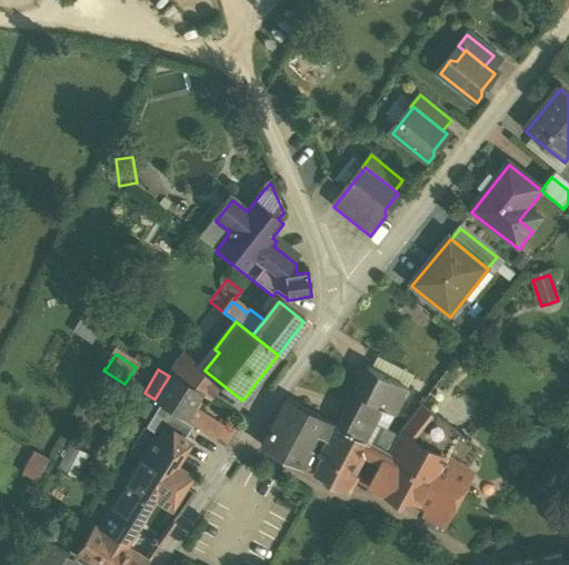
[(408,390),(368,369),(338,428),(366,443),(368,444),(371,446),(387,454),(397,438),(376,426),(383,412),(387,414),(387,412),(395,416),(408,390)]
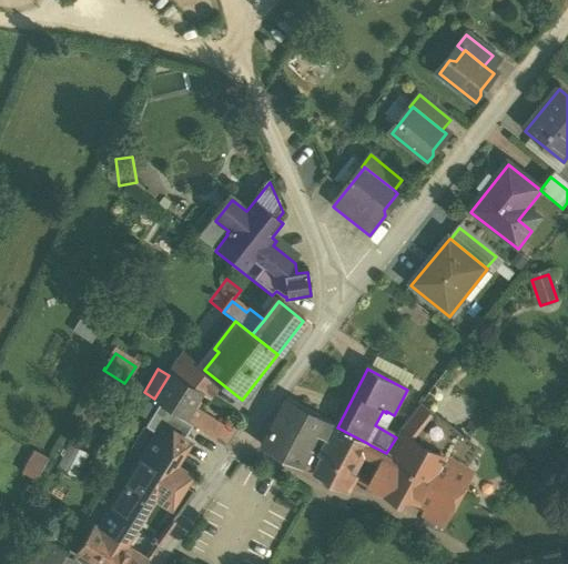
[(216,388),(195,371),(185,385),(200,394),(208,400),(216,388)]
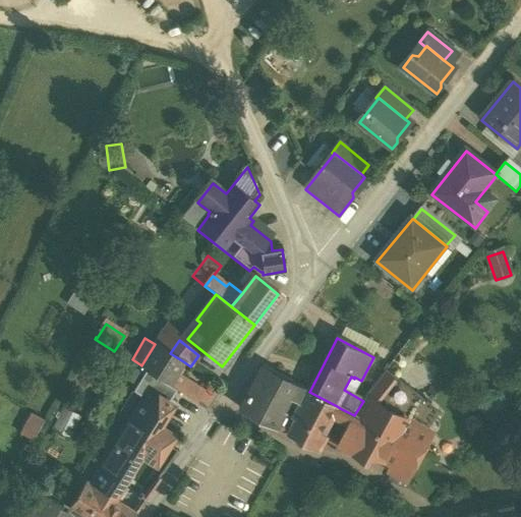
[(170,353),(155,344),(141,365),(169,383),(183,361),(170,353)]
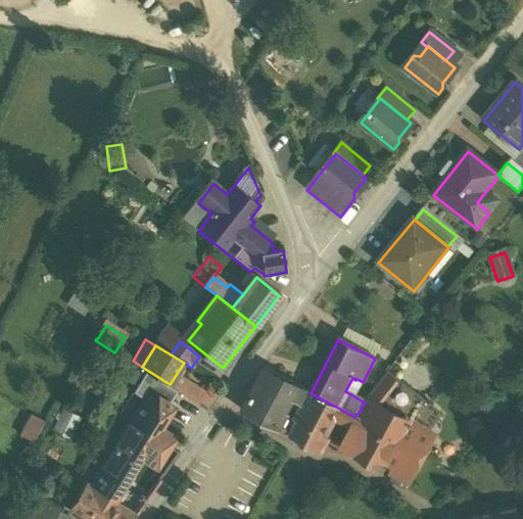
[(264,371),(263,370),(256,381),(240,412),(276,430),(291,399),(295,402),(295,400),(301,389),(264,370),(264,371)]
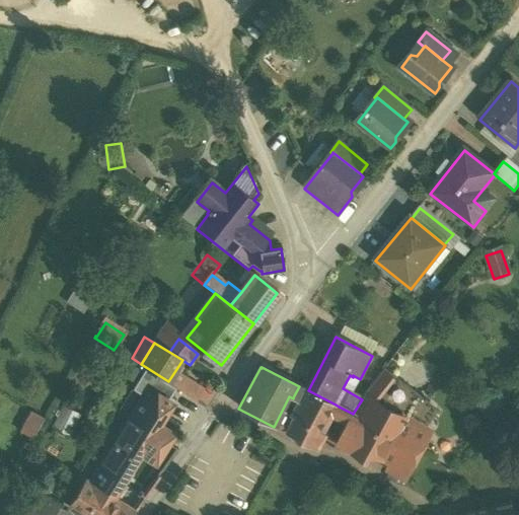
[(175,391),(145,371),(133,391),(143,398),(148,389),(168,402),(175,391)]
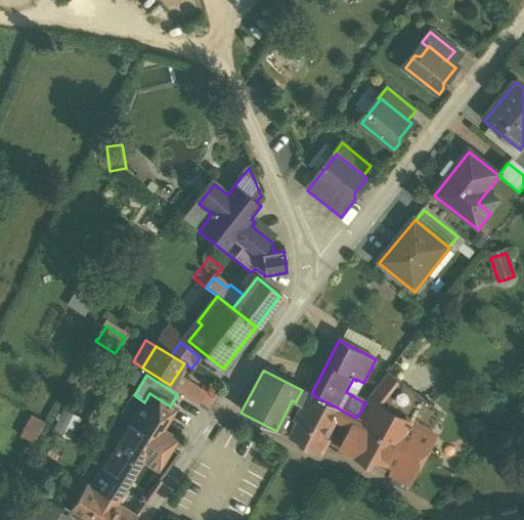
[(431,410),(387,376),(368,399),(419,427),(430,412),(431,410)]
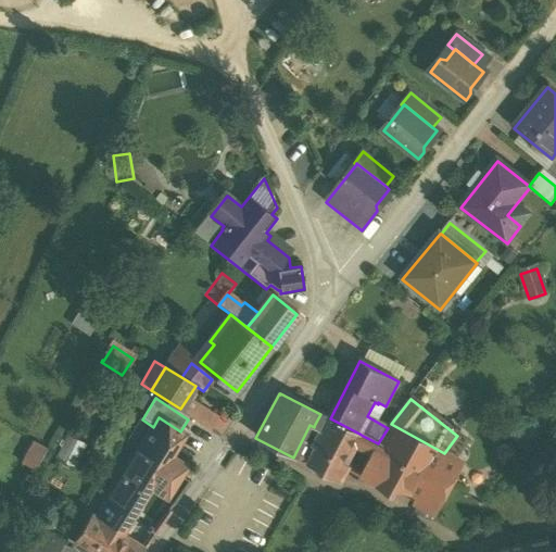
[(330,418),(320,414),(314,426),(323,430),(313,450),(306,464),(343,483),(350,468),(351,467),(348,466),(341,463),(357,433),(330,418)]
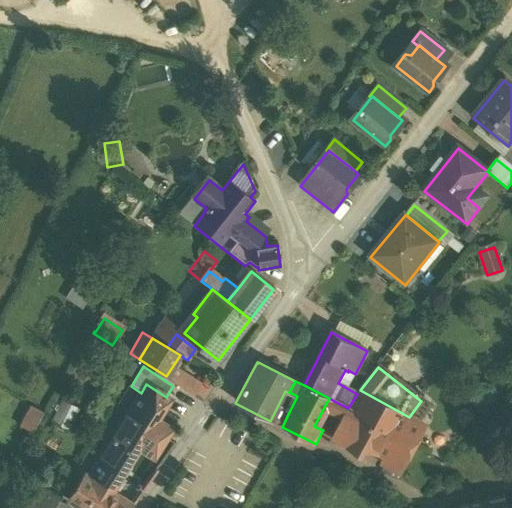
[(141,393),(88,477),(110,491),(137,448),(153,458),(171,429),(156,420),(170,399),(166,397),(146,384),(141,393)]
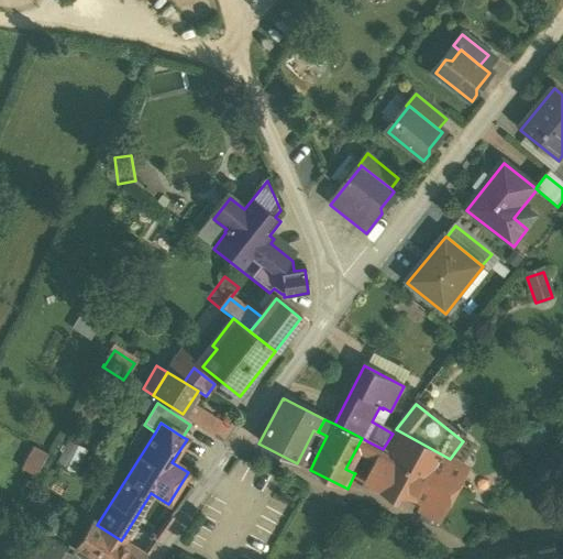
[(393,434),(383,449),(367,441),(362,452),(379,461),(367,482),(397,497),(401,490),(415,466),(439,480),(448,463),(450,459),(396,429),(393,434)]
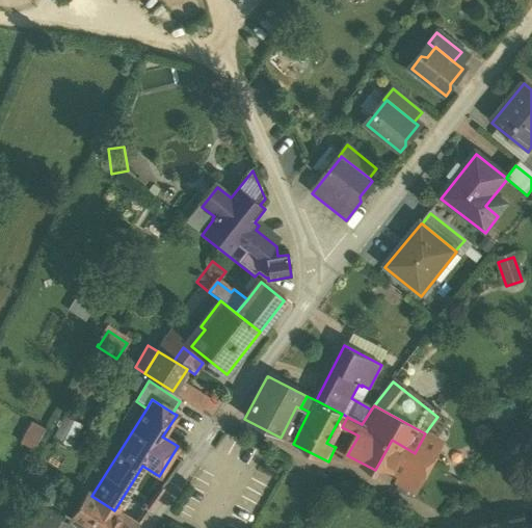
[(342,414),(326,443),(333,446),(342,427),(347,417),(344,415),(342,414)]
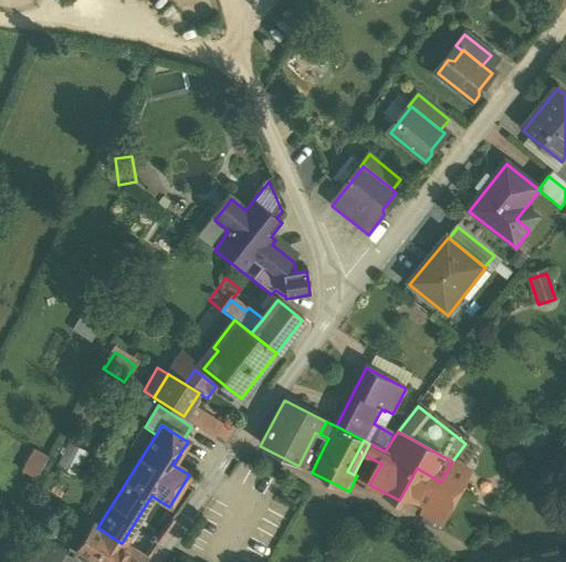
[(464,445),(452,461),(461,468),(463,466),(472,455),(473,451),(464,445)]
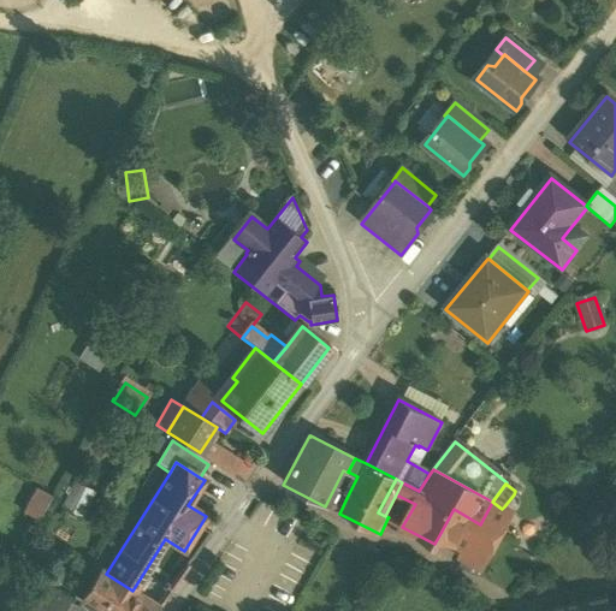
[(61,509),(82,517),(92,494),(72,486),(61,509)]
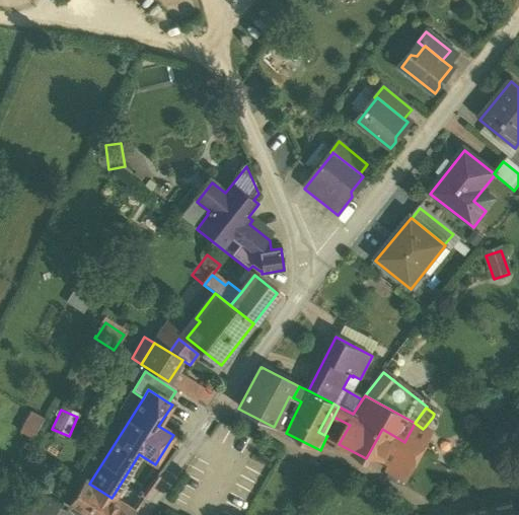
[(27,412),(17,432),(31,439),(42,419),(27,412)]
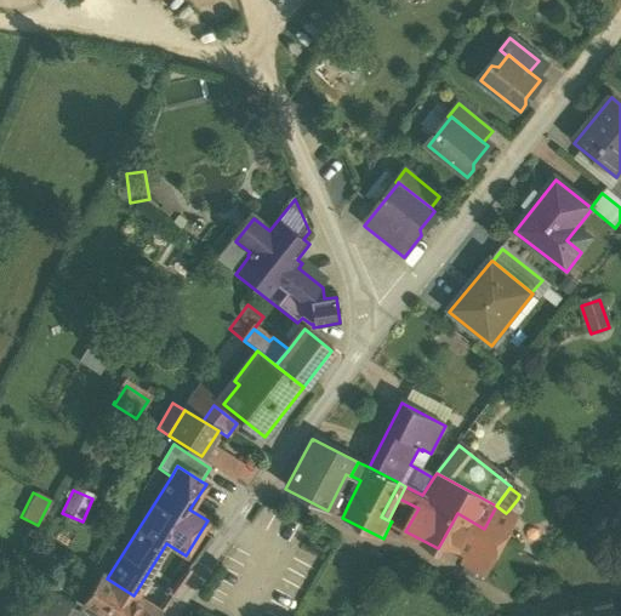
[(419,508),(399,498),(388,520),(392,522),(391,523),(405,531),(419,508)]
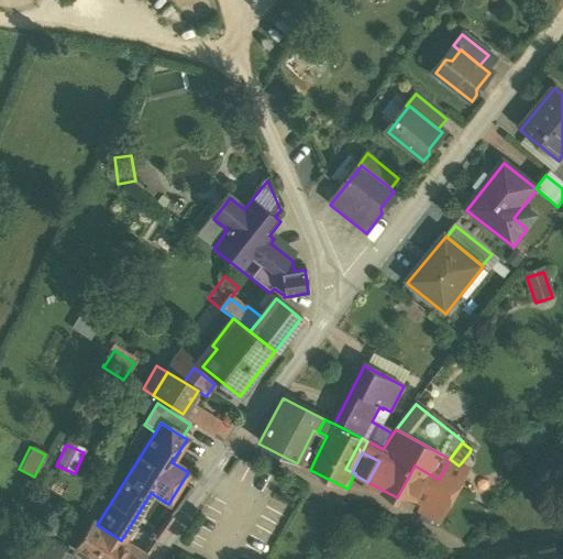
[(441,481),(428,504),(427,504),(421,513),(440,523),(466,473),(448,463),(439,480),(441,481)]
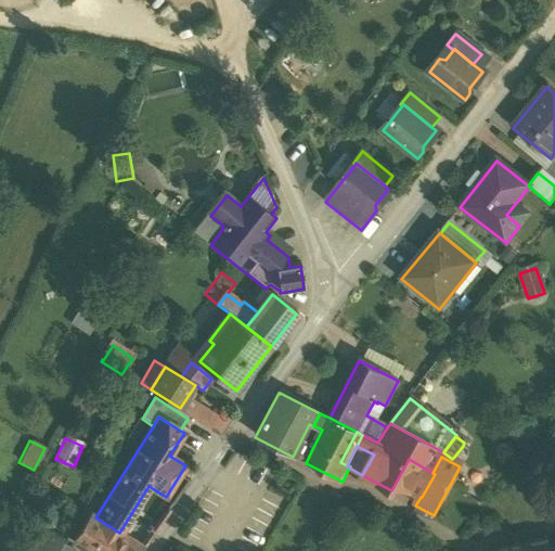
[(433,473),(409,459),(396,483),(421,497),(422,497),(435,474),(433,473)]
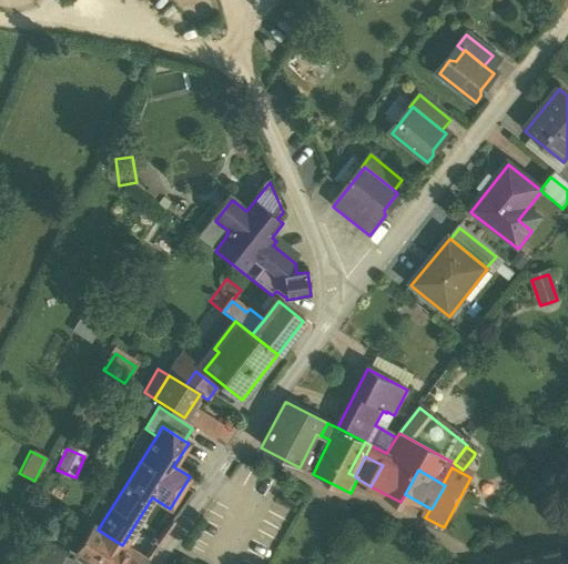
[(98,530),(93,526),(75,555),(88,563),(146,563),(148,562),(122,545),(98,530)]
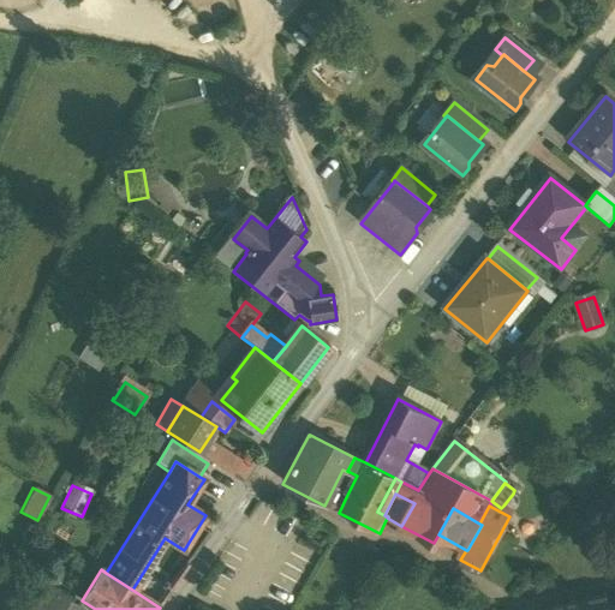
[(42,598),(35,609),(66,609),(71,603),(72,598),(54,587),(46,600),(42,598)]
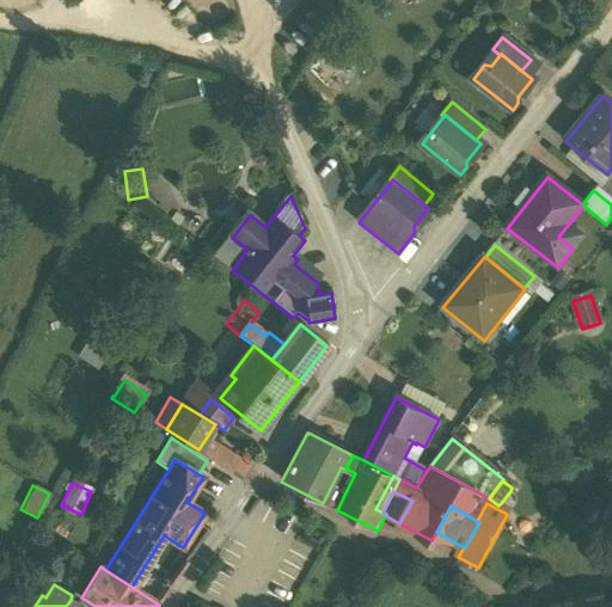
[(601,596),(587,600),(586,596),(582,598),(583,601),(571,604),(571,600),(568,601),(569,604),(561,606),(557,606),(557,604),(554,604),(555,606),(611,606),(611,601),(611,606),(607,606),(604,593),(600,593),(601,596)]
